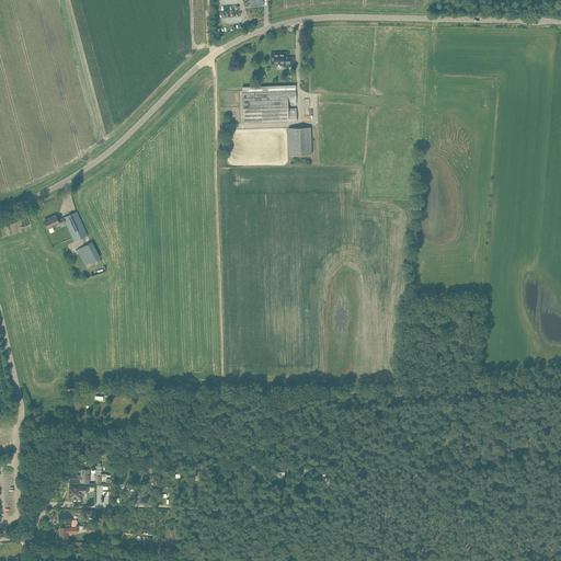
[(287,63),(287,66),(292,66),(292,58),(286,58),(286,57),(287,57),(287,56),(286,56),(286,53),(282,53),(282,54),(276,54),(271,54),(272,64),(276,64),(276,63),(282,63),(282,64),(287,63)]
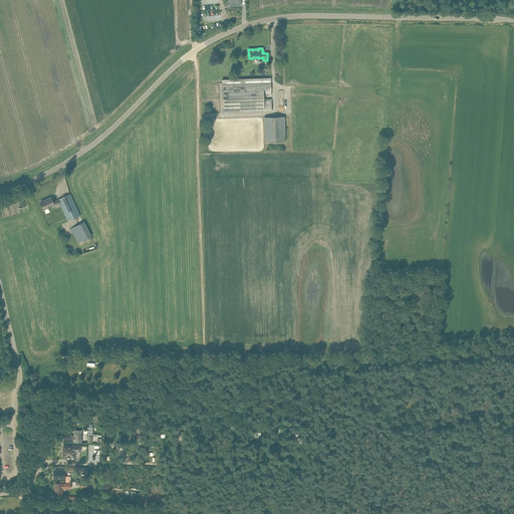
[(271,94),(271,82),(270,77),(222,79),(223,112),(272,111),(271,99),(263,99),(263,94),(271,94)]
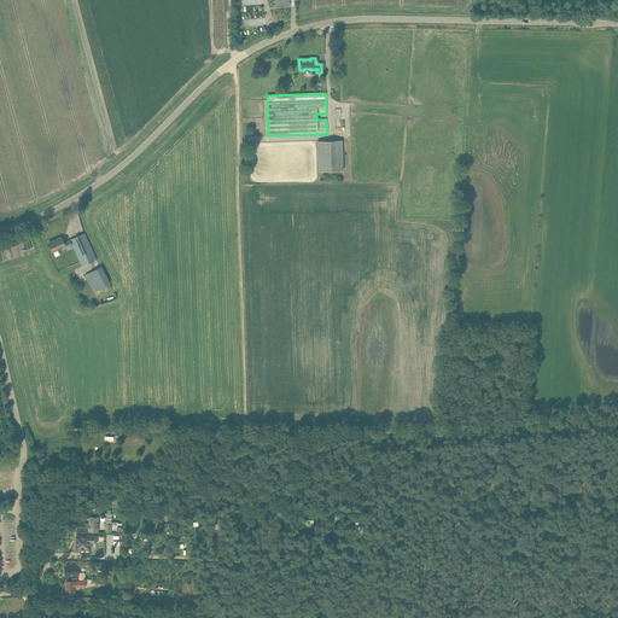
[(343,170),(342,140),(318,141),(318,170),(343,170)]
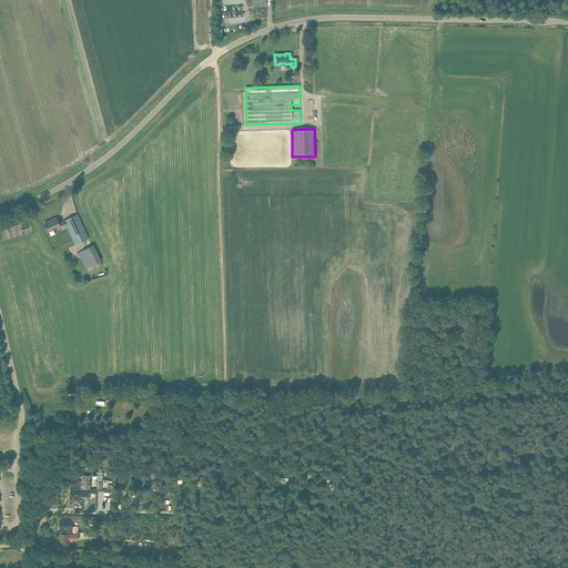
[(64,220),(64,221),(66,225),(67,224),(75,244),(89,239),(78,214),(64,220)]
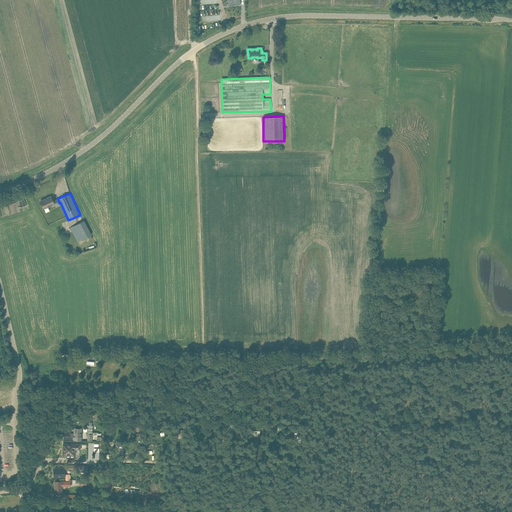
[(54,205),(59,203),(58,199),(53,201),(51,196),(40,201),(44,209),(54,204),(54,205)]
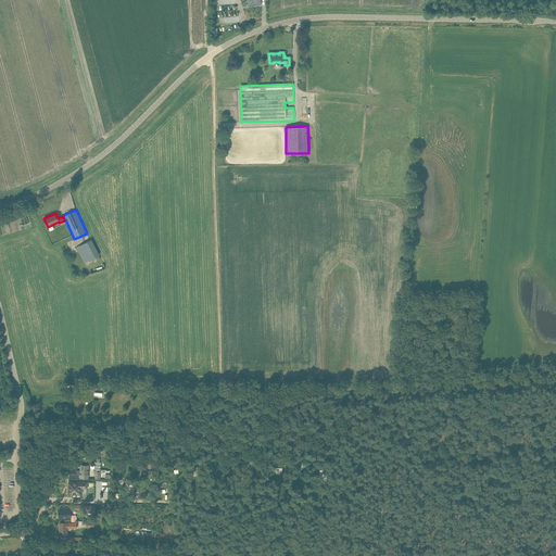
[(99,255),(90,239),(75,248),(84,263),(99,255)]
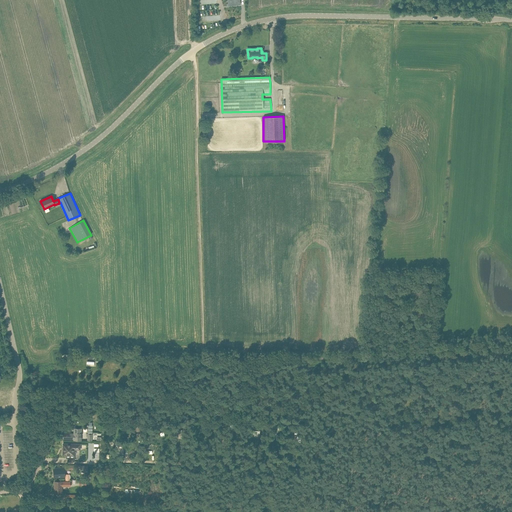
[(63,433),(63,439),(74,439),(74,440),(81,440),(81,428),(74,428),(74,434),(63,433)]
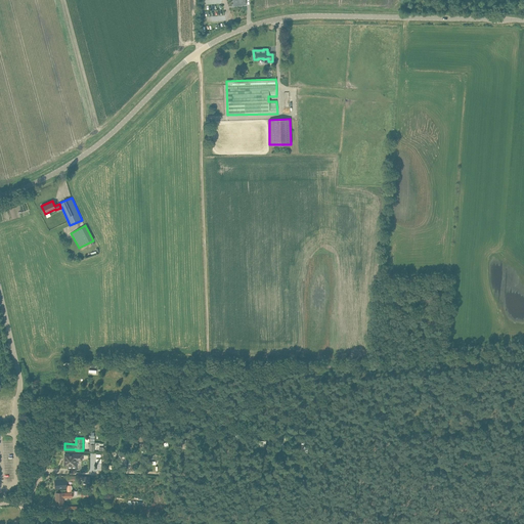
[(82,454),(70,454),(64,454),(64,466),(69,466),(68,469),(70,469),(70,472),(76,472),(76,461),(82,461),(82,454)]
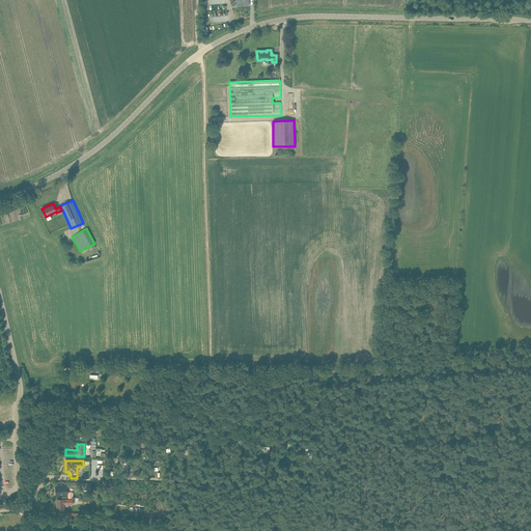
[(66,484),(55,485),(56,495),(67,494),(66,484)]
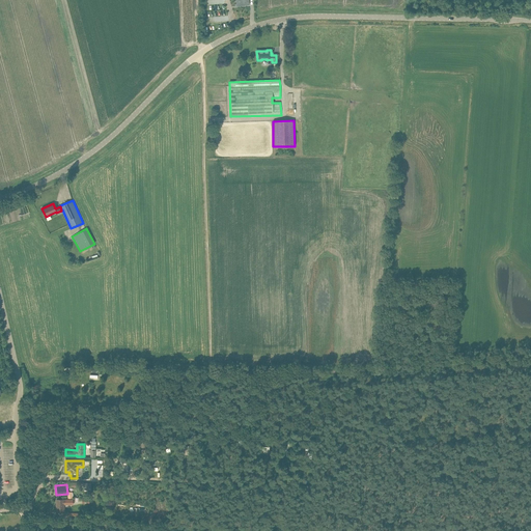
[(59,512),(64,512),(64,504),(73,504),(73,499),(56,499),(56,512),(58,512),(59,512)]
